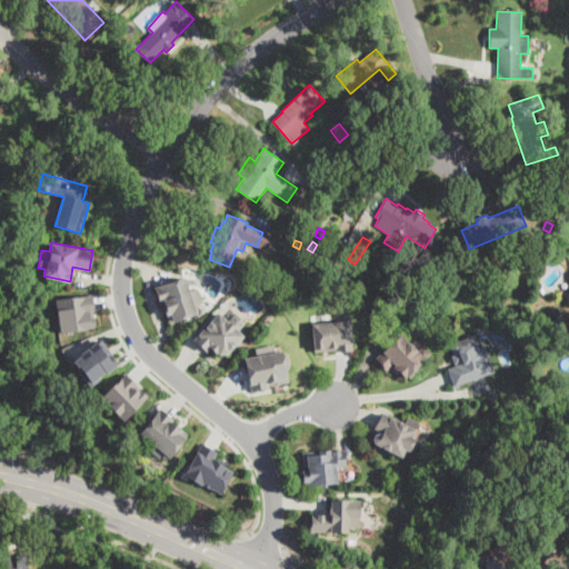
[(342,276),(332,292),(322,287),(333,269),(342,276)]
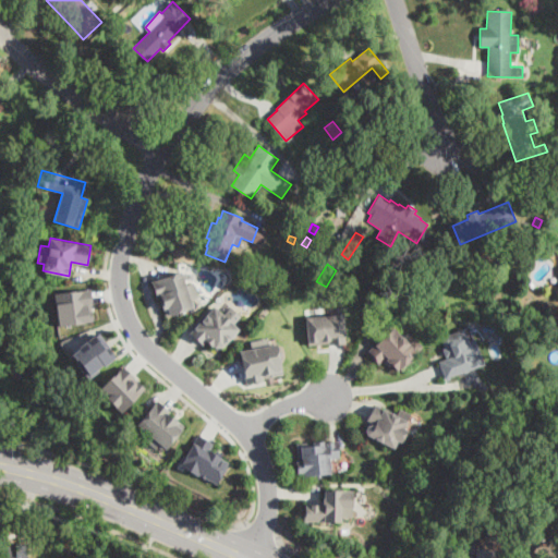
[(152,281),(157,298),(160,296),(164,308),(168,307),(170,314),(193,307),(190,298),(198,295),(193,281),(184,284),(181,271),(152,281)]
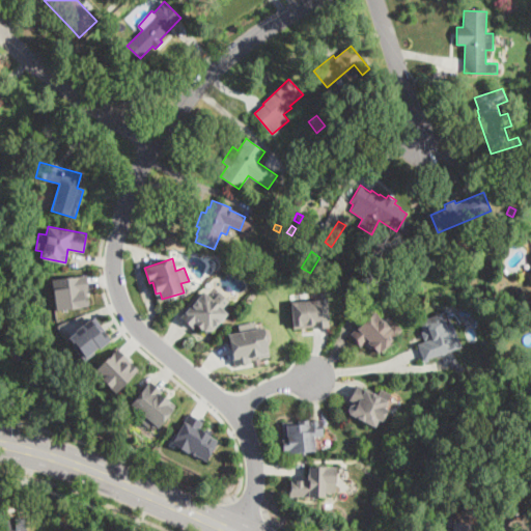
[(88,306),(85,275),(51,278),(54,309),(88,306)]
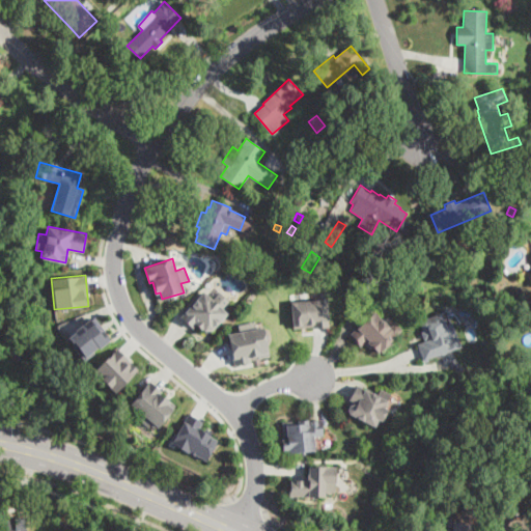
[(204,292),(213,300),(219,292),(229,302),(222,309),(227,314),(210,334),(203,328),(201,331),(195,326),(192,329),(191,328),(180,318),(204,292)]
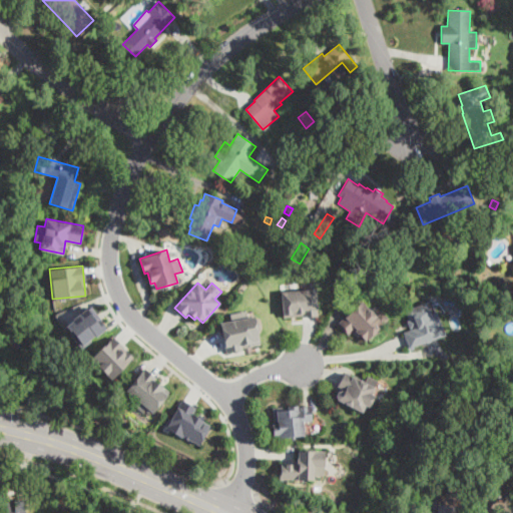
[(281,291),(315,288),(317,314),(283,317),(281,291)]
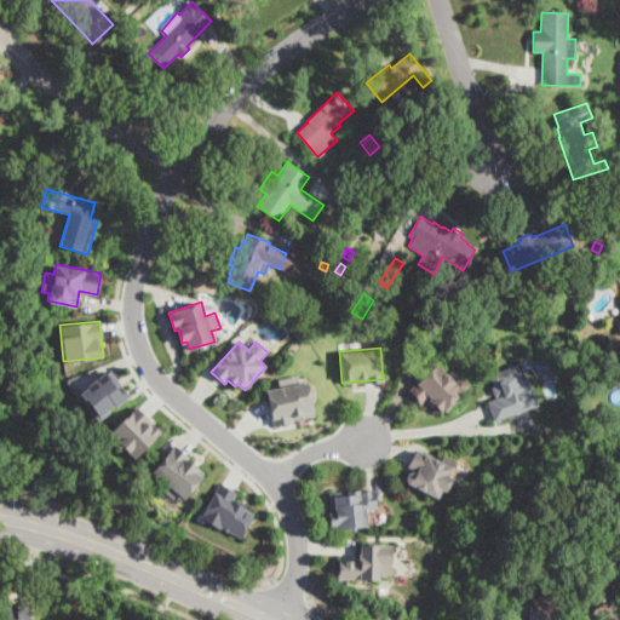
[(455,379),(460,374),(470,385),(441,412),(435,405),(430,408),(424,401),(419,405),(411,395),(413,392),(409,389),(437,361),(455,379)]
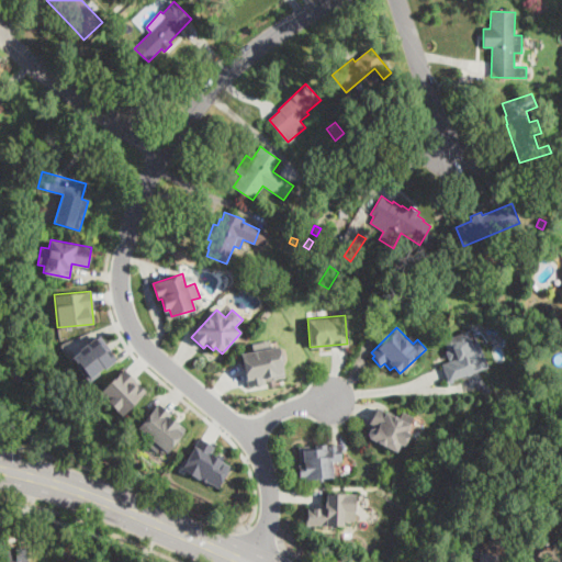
[(469,336),(472,335),(474,340),(478,339),(486,367),(470,372),(470,374),(448,382),(441,363),(448,361),(445,350),(448,349),(444,338),(467,330),(469,336)]
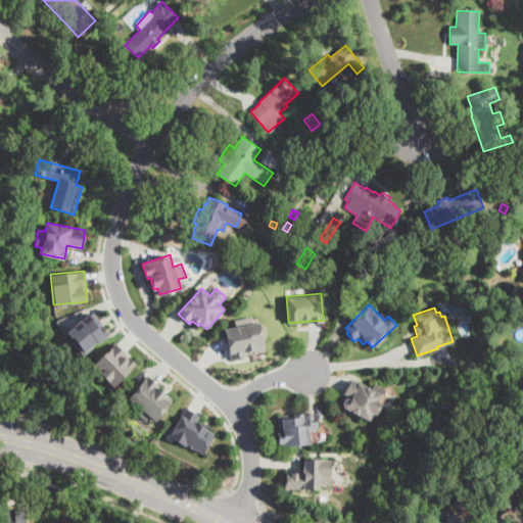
[(110,333),(97,343),(96,341),(91,345),(93,347),(82,357),(70,341),(72,340),(66,333),(93,312),(110,333)]
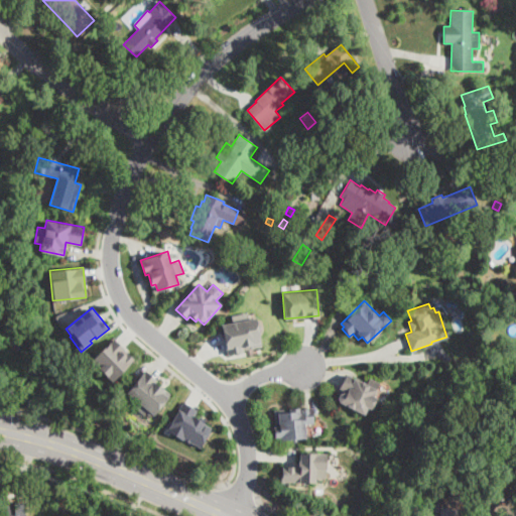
[(231,315),(232,321),(222,324),(227,354),(243,351),(242,349),(262,345),(256,316),(248,318),(246,312),(231,315)]
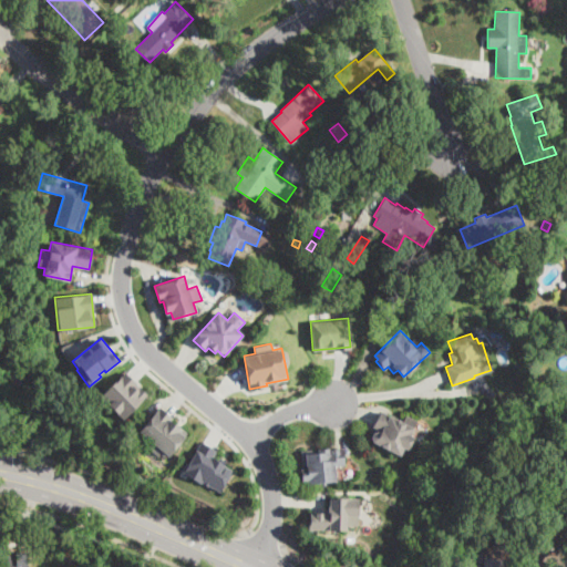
[(100,395),(122,419),(147,394),(124,371),(100,395)]
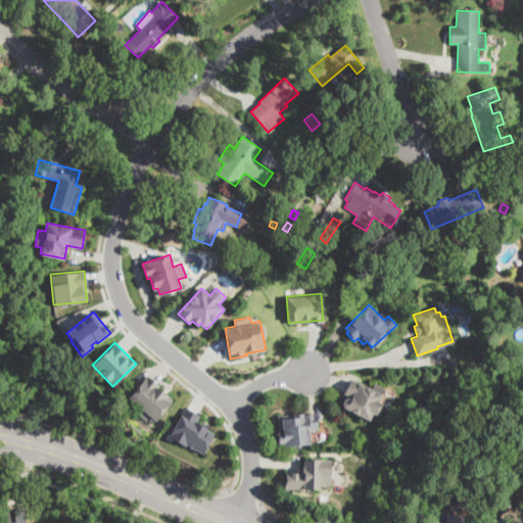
[(156,389),(160,393),(161,391),(173,399),(155,422),(149,417),(145,421),(134,413),(139,407),(129,398),(146,375),(159,385),(156,389)]
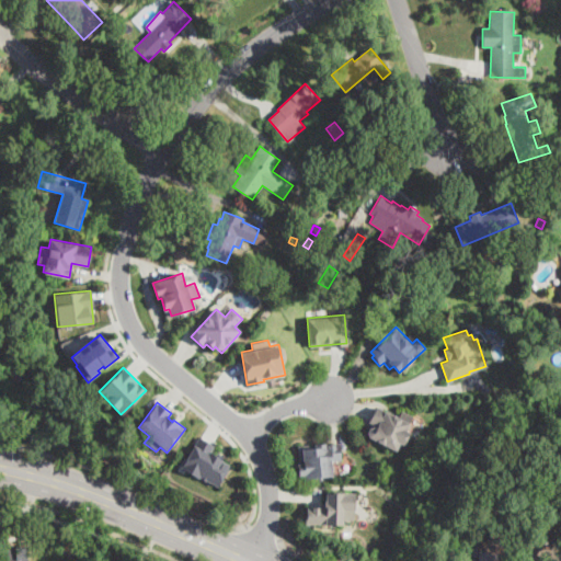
[(376,405),(397,416),(400,410),(412,415),(409,423),(411,424),(408,431),(412,432),(405,445),(400,442),(396,450),(369,437),(367,431),(369,426),(376,425),(368,421),(376,405)]
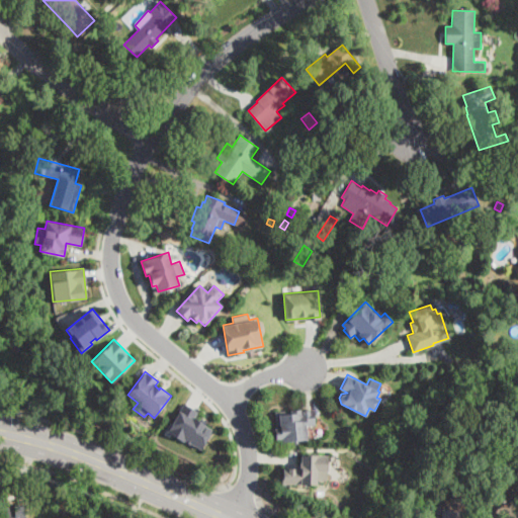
[(212,429),(200,448),(190,442),(189,444),(168,430),(184,404),(198,413),(194,418),(212,429)]
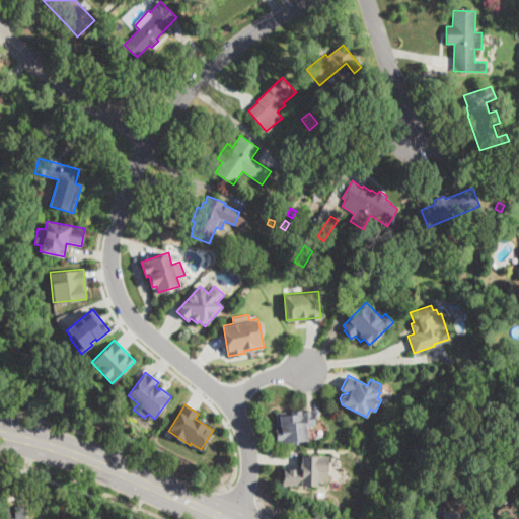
[(308,439),(282,441),(282,439),(277,439),(276,412),(314,409),(315,425),(307,425),(308,439)]
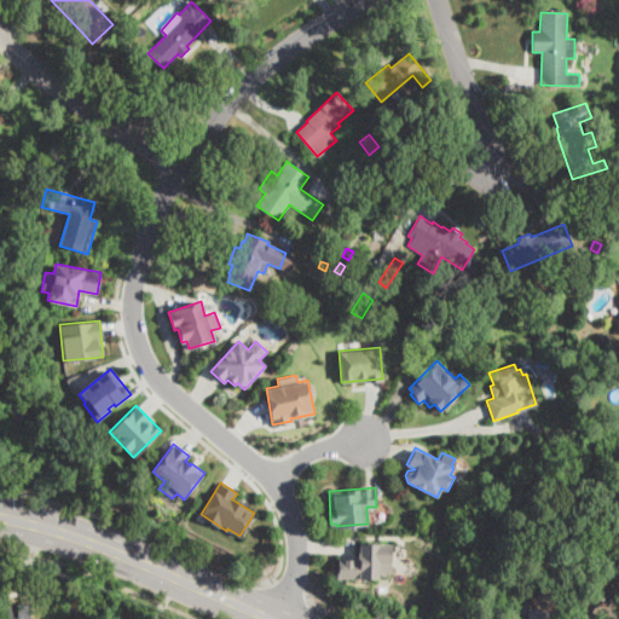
[(392,543),(392,572),(383,572),(383,577),(337,576),(337,567),(339,567),(339,557),(358,557),(359,553),(360,553),(360,543),(392,543)]
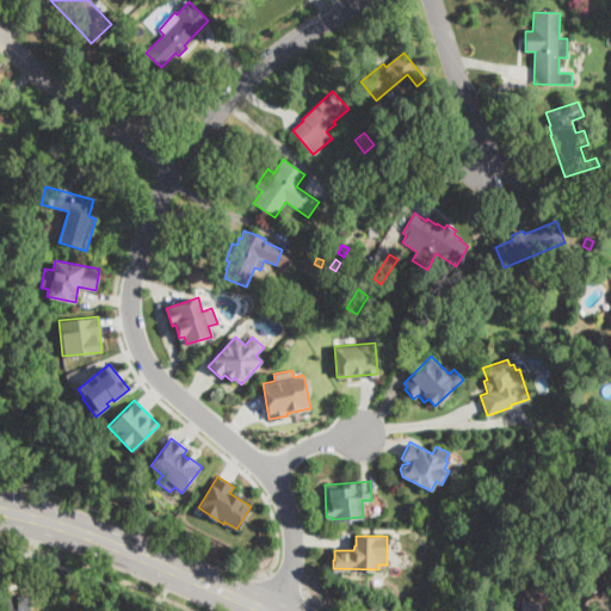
[(550,593),(547,610),(520,610),(523,590),(550,593)]
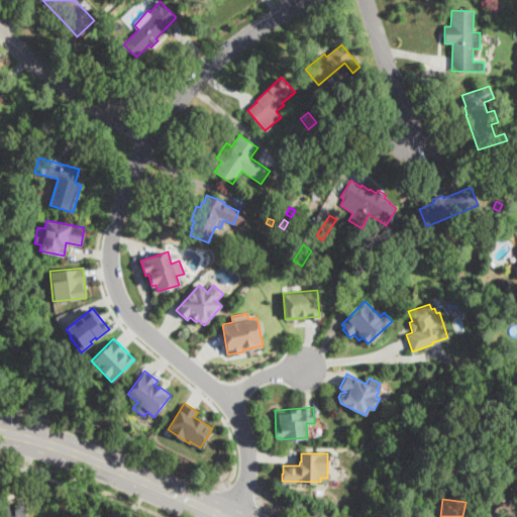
[(25,504),(25,516),(0,516),(0,507),(15,507),(15,504),(25,504)]
